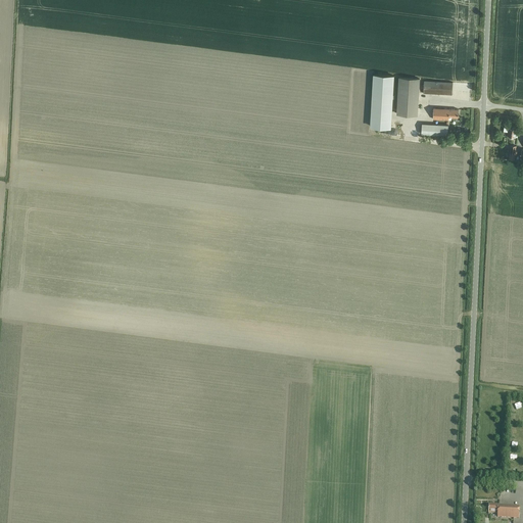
[(371,126),(391,127),(394,76),(373,75),(371,126)]
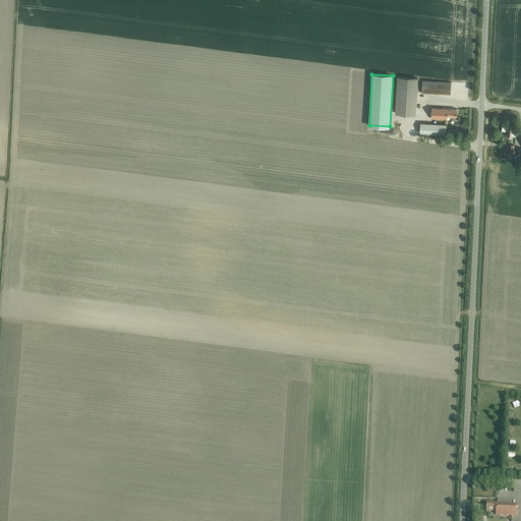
[(396,114),(417,115),(418,78),(398,77),(396,114)]
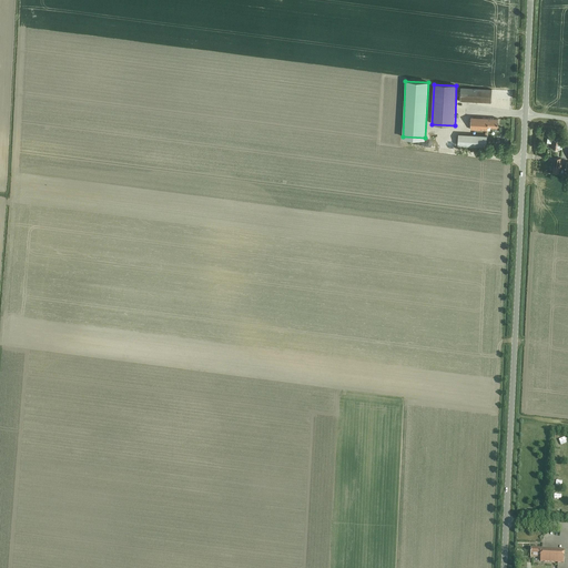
[(460,101),(492,102),(492,89),(460,88),(460,101)]
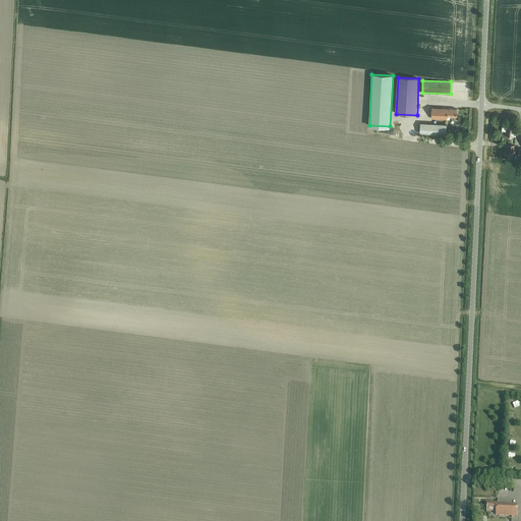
[(447,116),(456,117),(457,109),(431,108),(431,119),(447,119),(447,116)]
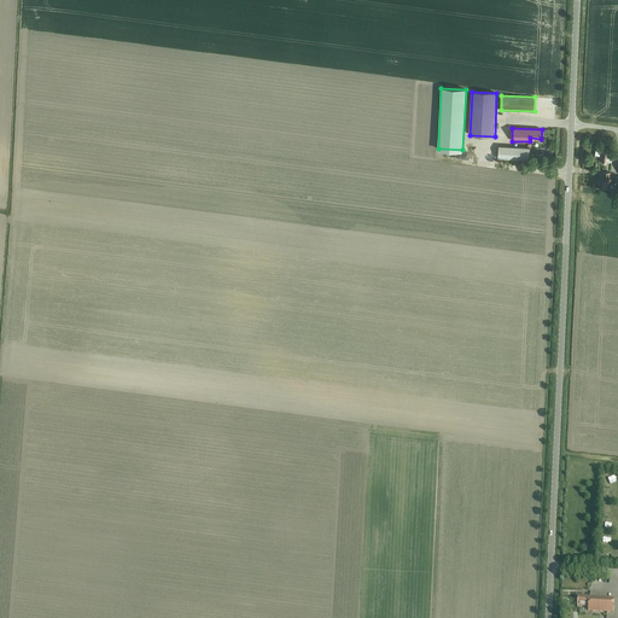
[(601,159),(601,161),(612,162),(612,157),(611,157),(611,152),(605,151),(605,146),(598,145),(595,155),(601,156),(601,159)]
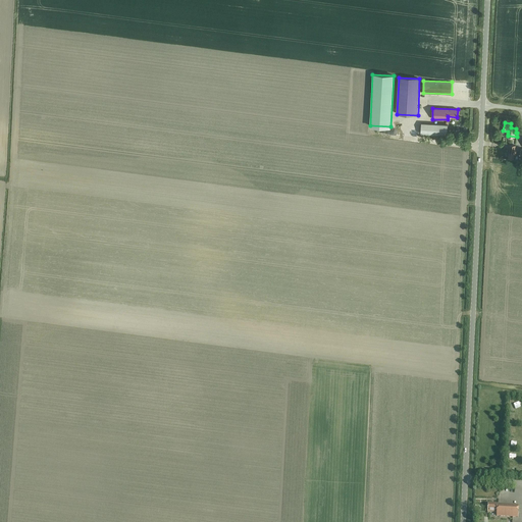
[(421,123),(421,134),(448,136),(448,124),(421,123)]
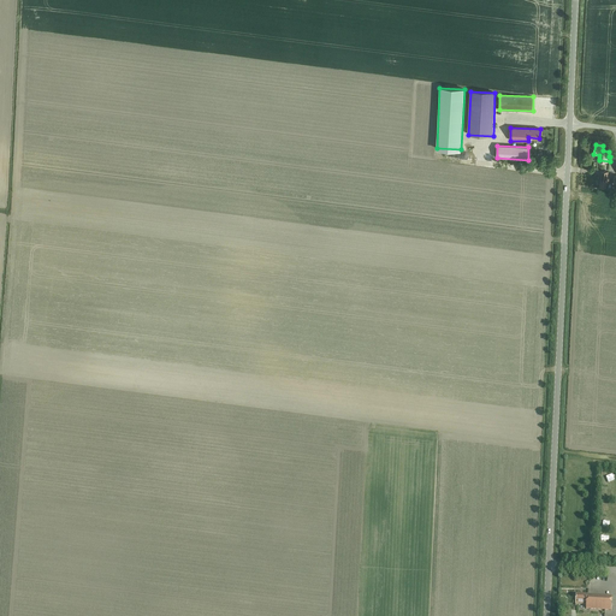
[(586,609),(611,611),(611,597),(576,594),(575,604),(586,605),(586,609)]
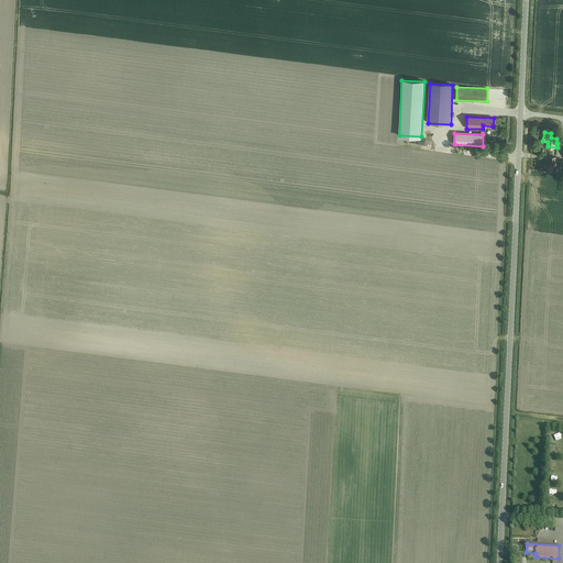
All buildings are outlined.
